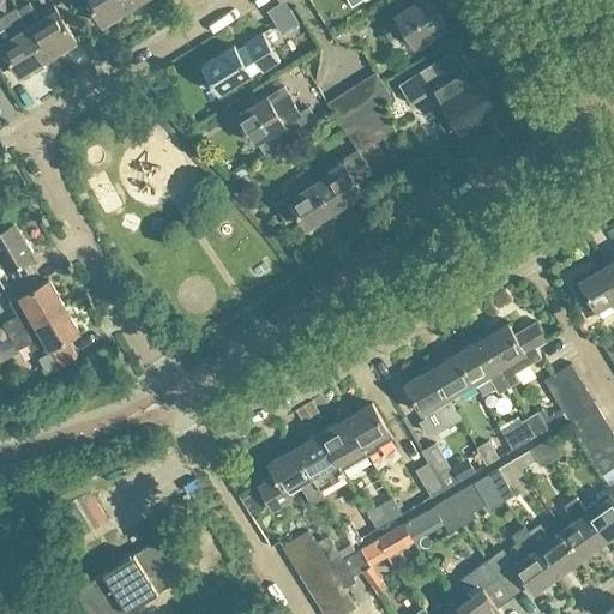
[(86,0),(102,25),(131,7),(125,0),(86,0)]
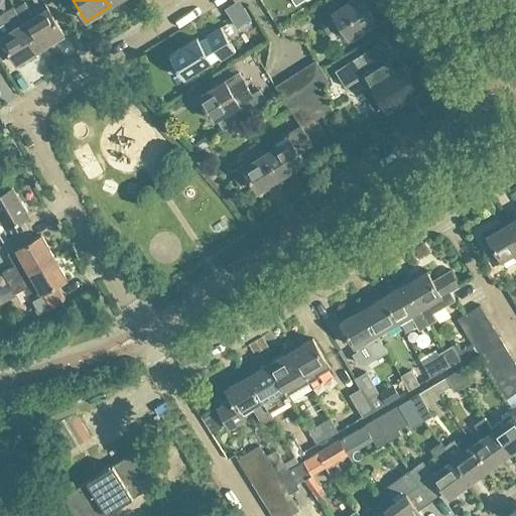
[(375,22),(362,0),(352,0),(333,12),(334,13),(321,21),(328,32),(341,24),(349,38),(375,22)]
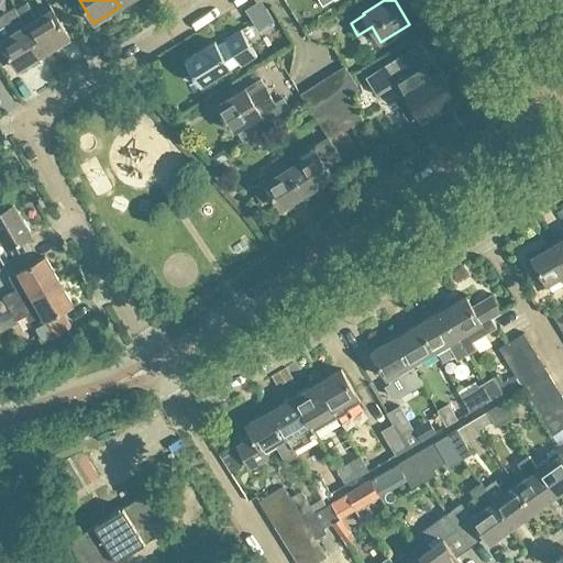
[(69,37),(52,9),(36,18),(26,1),(15,8),(44,53),(69,37)]
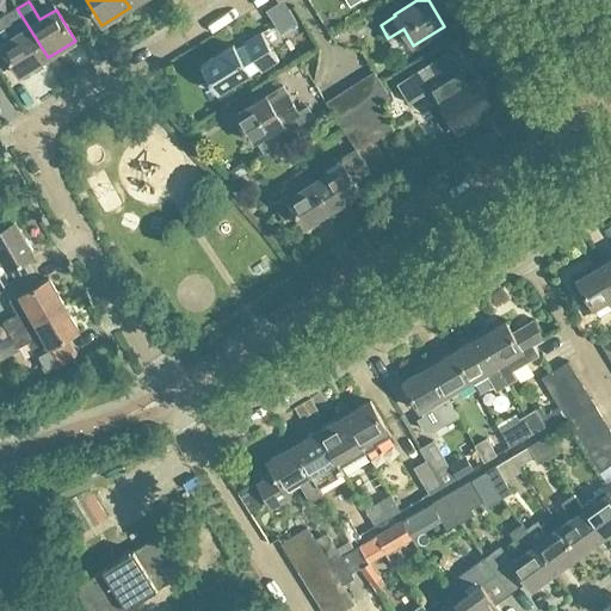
[(48,57),(17,8),(17,10),(16,7),(0,16),(0,71),(12,63),(19,75),(48,57)]
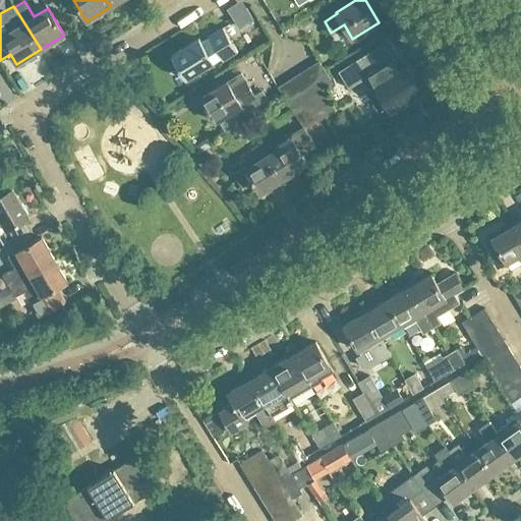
[(251,17),(246,8),(232,17),(238,26),(251,17)]
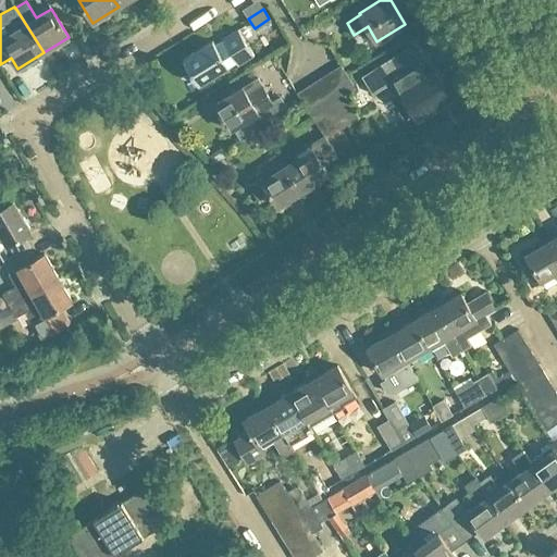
[(252,54),(237,28),(213,42),(211,39),(182,58),(198,84),(235,61),(237,64),(252,54)]
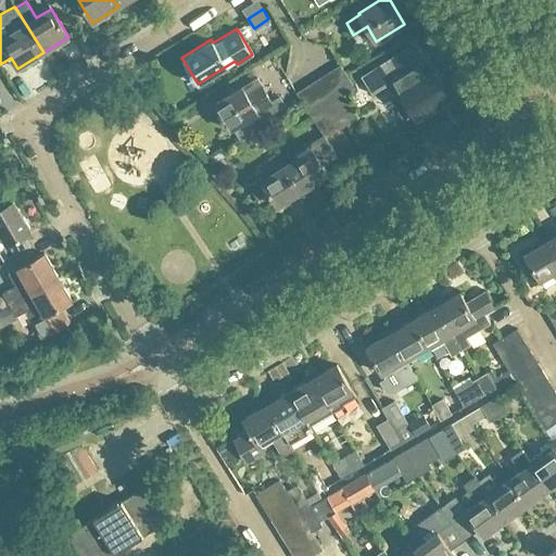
[(421,64),(422,64),(411,45),(361,76),(371,93),(387,85),(393,96),(390,98),(404,121),(414,114),(416,119),(451,98),(433,70),(427,73),(421,64)]
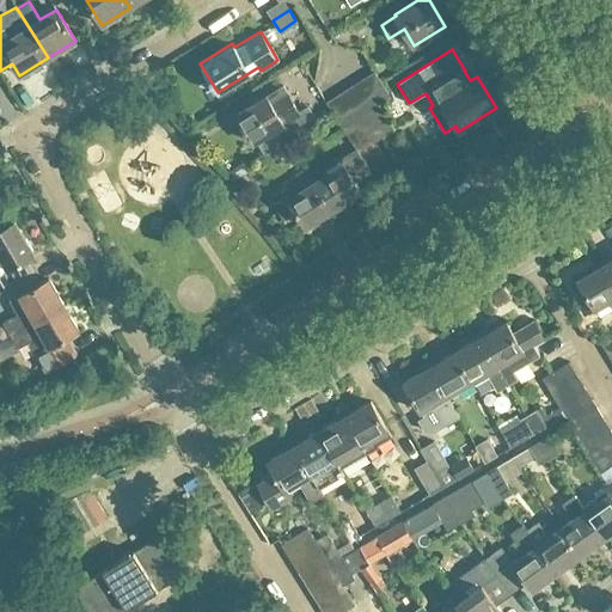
[(375,72),(362,79),(379,104),(391,97),(375,72)]
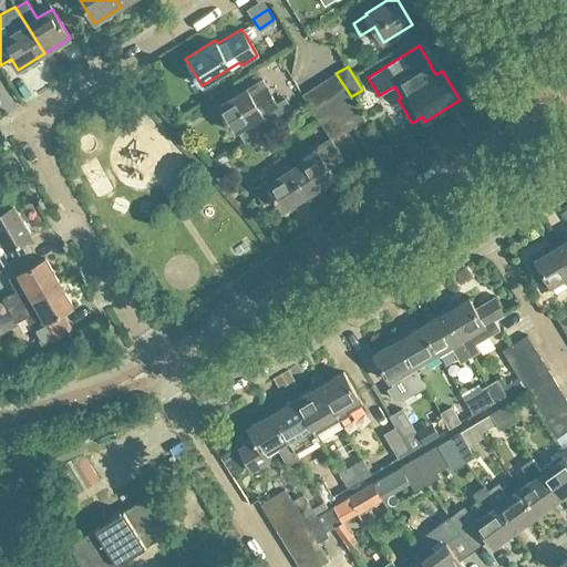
[(336,73),(325,81),(340,104),(351,96),(336,73)]
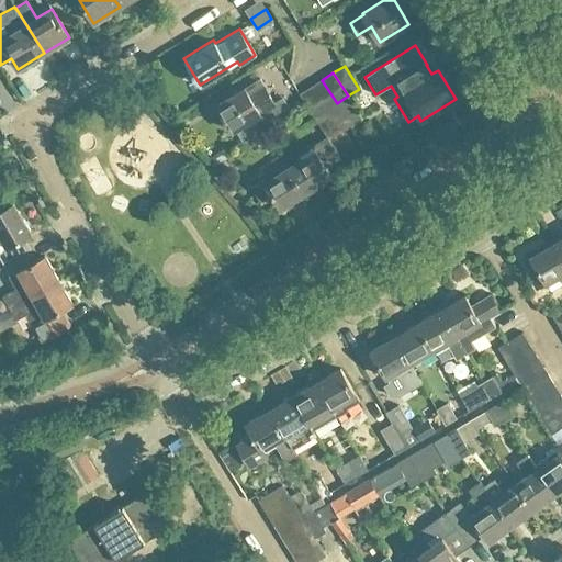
[(232,131),(274,104),(259,79),(216,105),(232,131)]
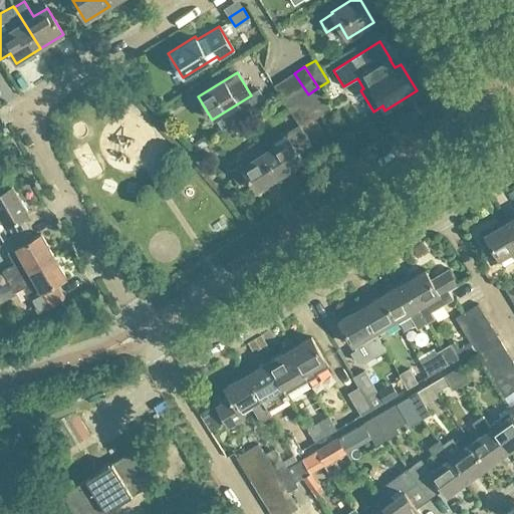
[(294,73),(283,79),(297,100),(308,94),(294,73)]
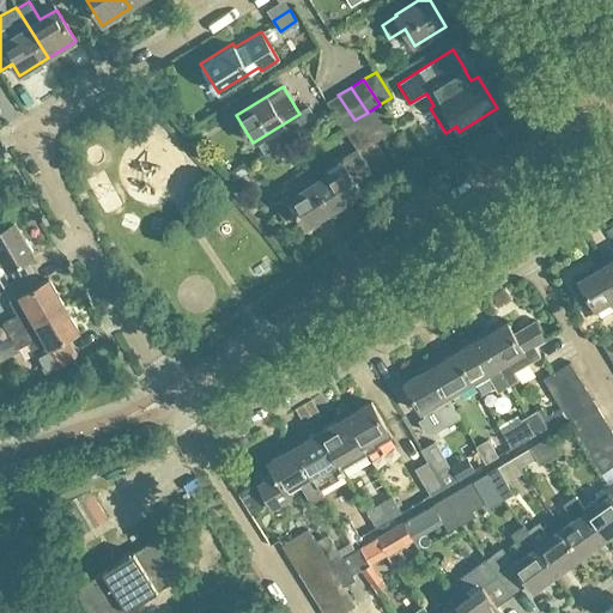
[(343,127),(354,120),(338,95),(327,102),(333,110),(343,127)]
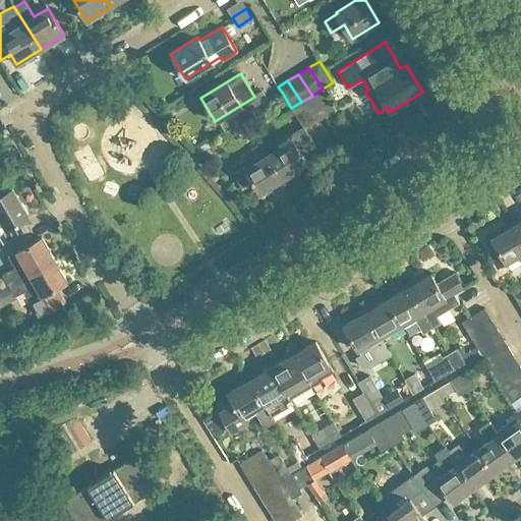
[(326,117),(337,110),(323,89),(312,96),(326,117)]
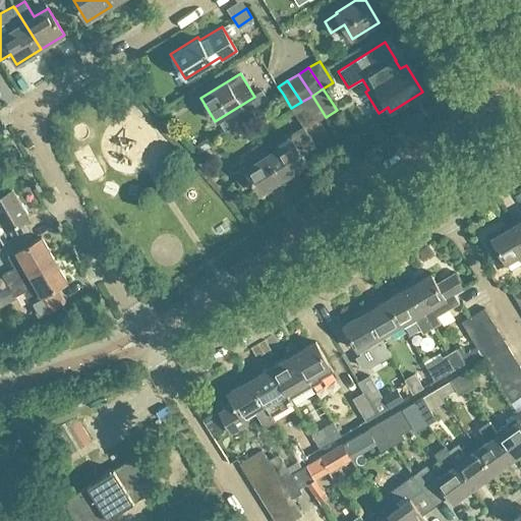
[(326,117),(312,96),(301,102),(291,108),(302,126),(305,130),(315,123),(326,117)]
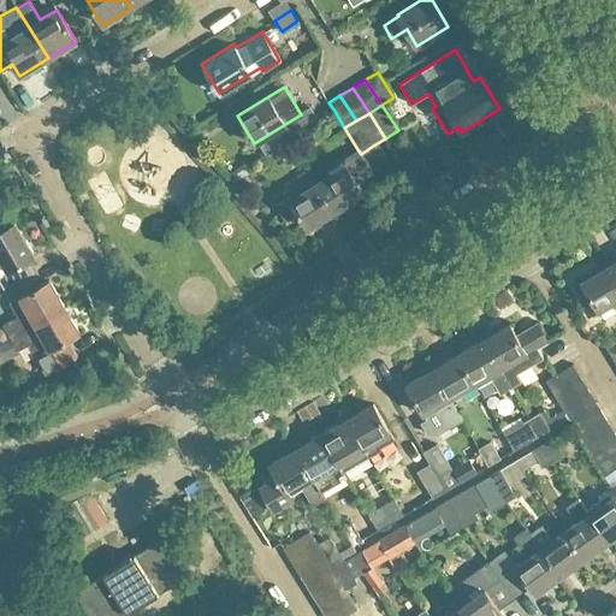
[(297,155),(288,141),(273,150),(278,159),(277,159),(279,163),(284,159),(286,163),(297,155)]
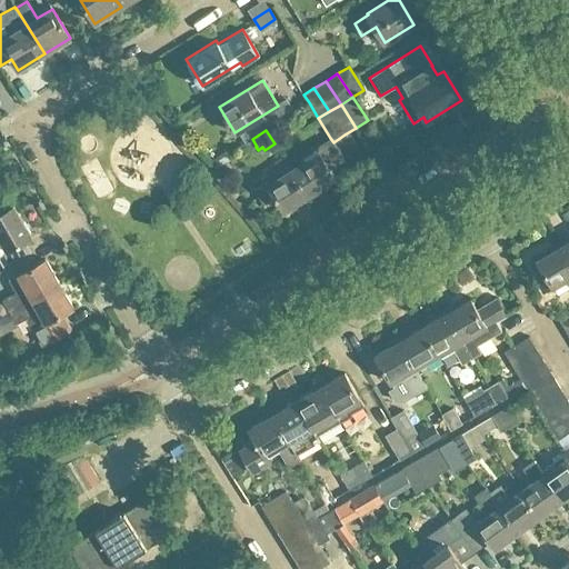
[(336,178),(329,167),(342,159),(343,160),(345,160),(333,142),(330,138),(315,148),(318,153),(292,169),(308,196),(336,178)]
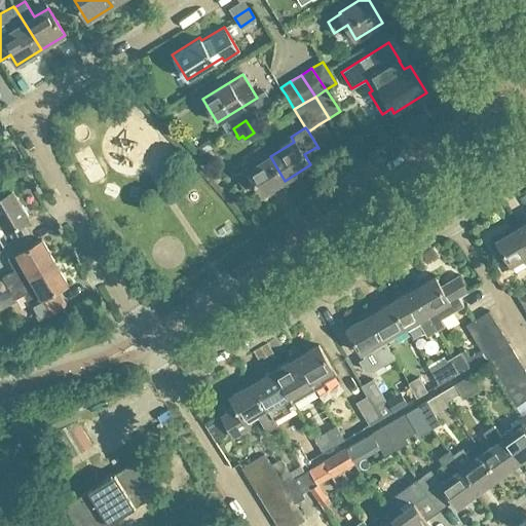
[(285,181),(270,156),(262,144),(253,150),(259,158),(247,166),(248,167),(235,175),(243,189),(255,182),(263,194),(277,186),(285,181)]
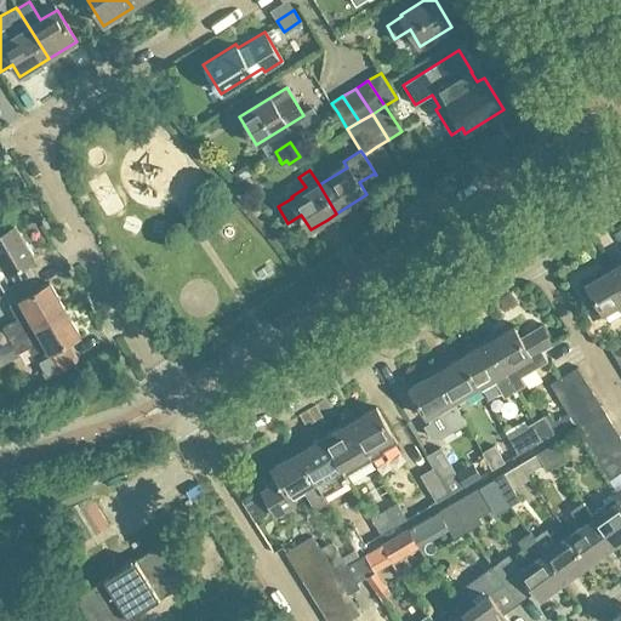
[(35,256),(16,223),(0,232),(0,284),(4,291),(32,275),(24,263),(35,256)]
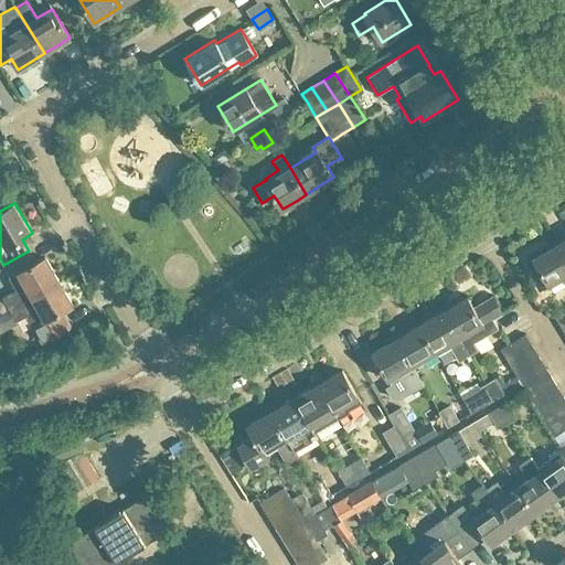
[(564,256),(558,244),(534,258),(542,272),(533,277),(541,289),(550,285),(564,276),(564,277),(564,256)]
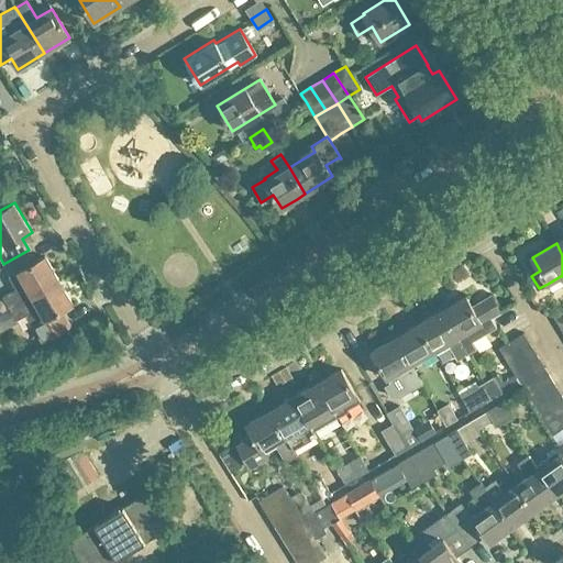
[(32,295),(59,279),(45,255),(35,261),(29,250),(3,264),(10,276),(9,277),(15,288),(2,296),(3,298),(10,308),(21,301),(32,295)]
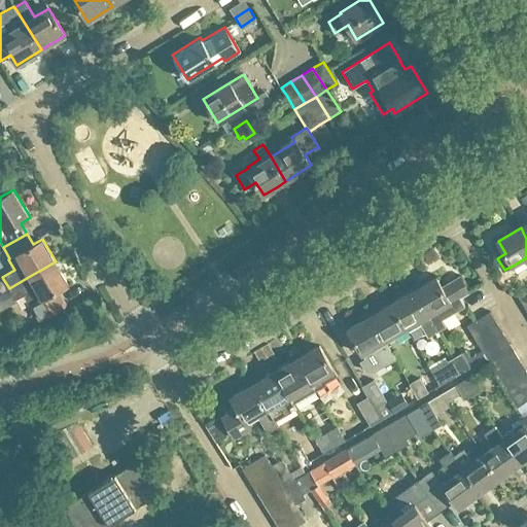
[(66,305),(58,290),(68,284),(56,261),(30,276),(20,282),(9,288),(0,292),(0,310),(16,302),(15,300),(26,293),(40,319),(66,305)]
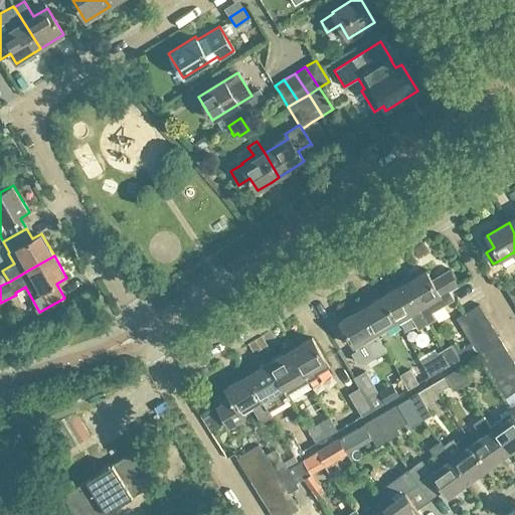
[(449,291),(458,285),(450,272),(433,282),(426,272),(404,284),(427,323),(436,319),(432,312),(454,299),(449,291)]
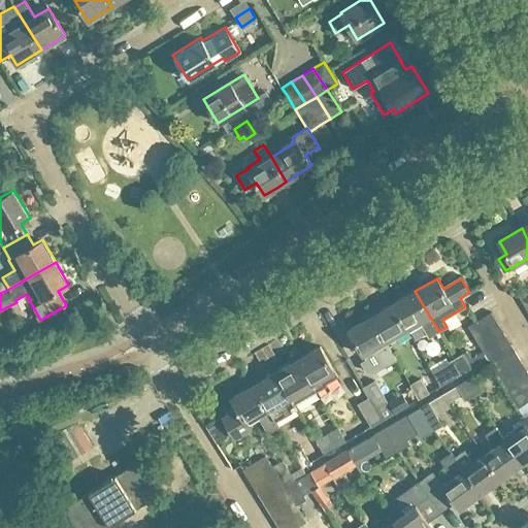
[(428,337),(438,331),(415,291),(393,304),(407,329),(409,332),(422,325),(428,337)]
